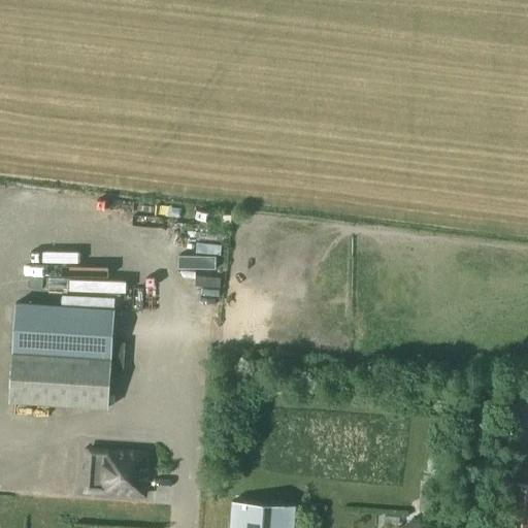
[(198,294),(224,292),(222,267),(196,269),(198,294)]
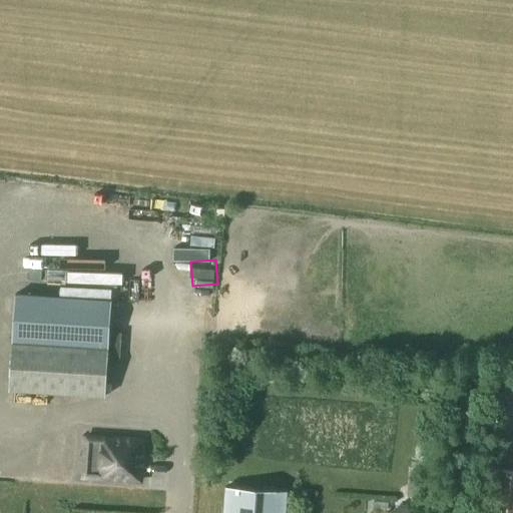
[(106,397),(109,348),(112,301),(16,294),(10,390),(106,397)]
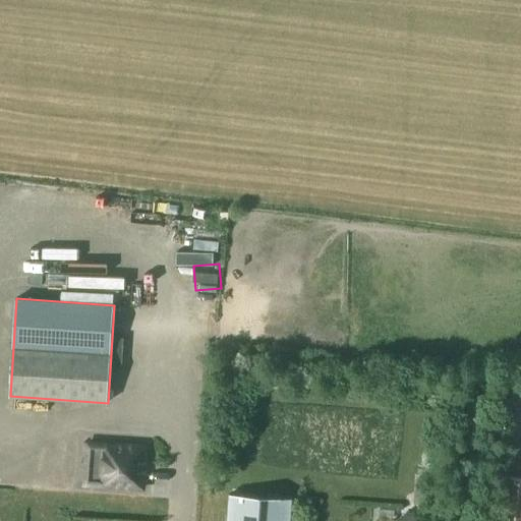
[(115,329),(113,355),(124,355),(125,330),(115,329)]
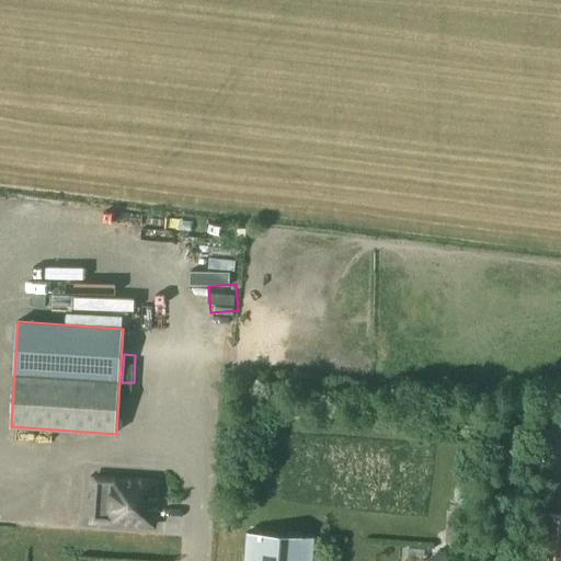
[(153,526),(157,482),(113,479),(110,523),(153,526)]
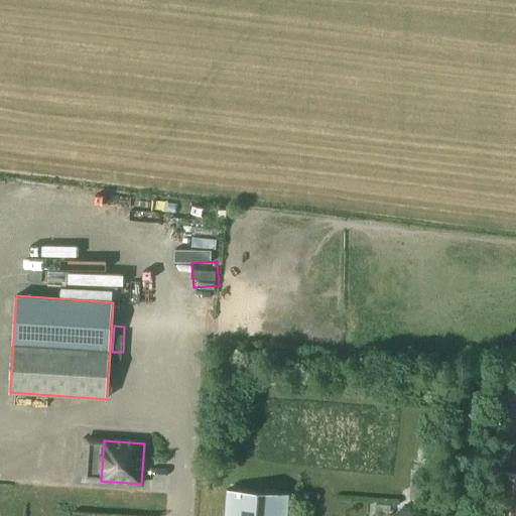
[(515,515),(515,461),(497,460),(493,515),(515,515)]
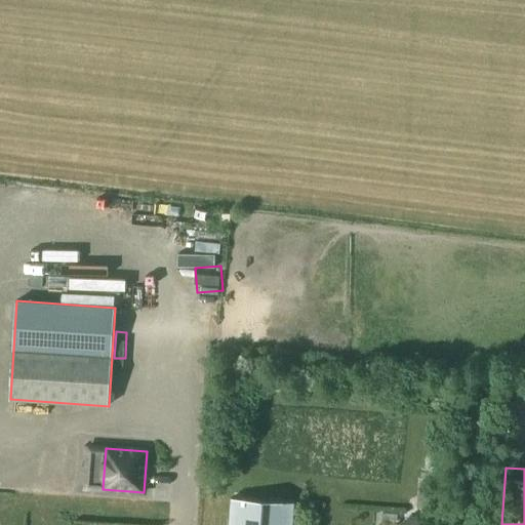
[(229,524),(292,524),(294,502),(232,498),(229,524)]
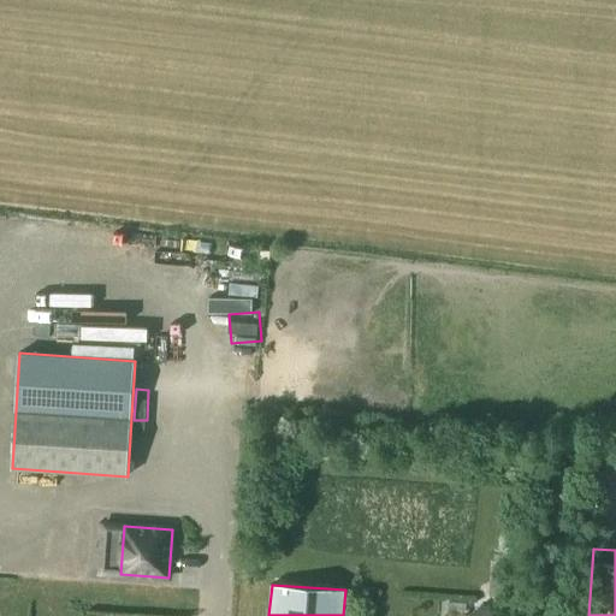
[(493,615),(483,603),(467,615),(493,615)]
